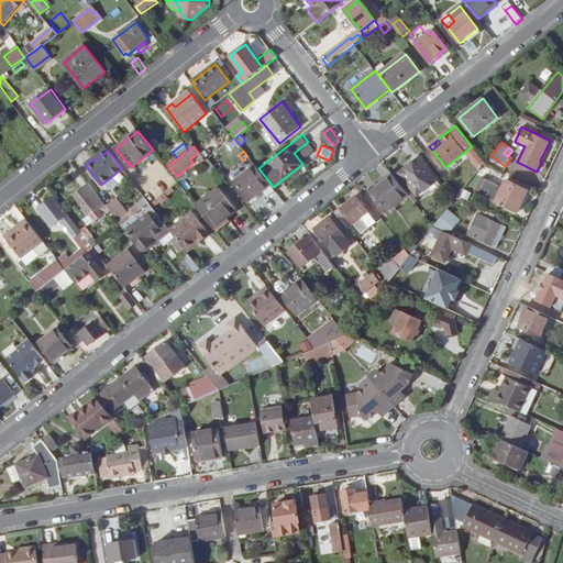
[(438,180),(420,157),(399,174),(417,196),(438,180)]
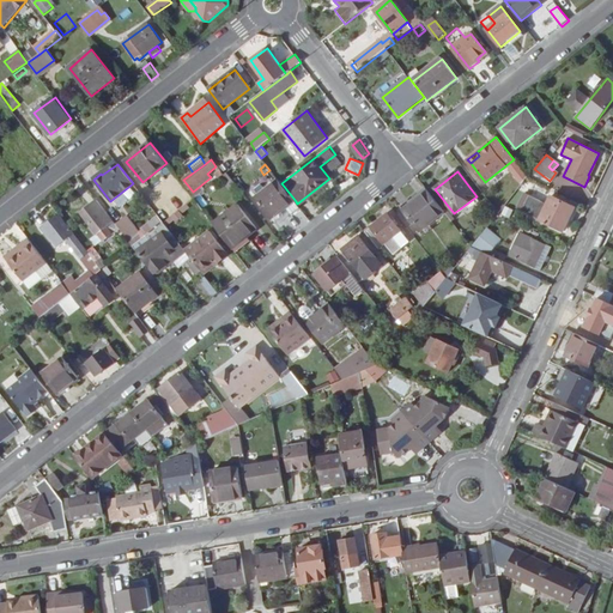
[(507,204),(515,193),(525,182),(510,171),(504,177),(498,186),(487,199),(498,213),(507,204)]
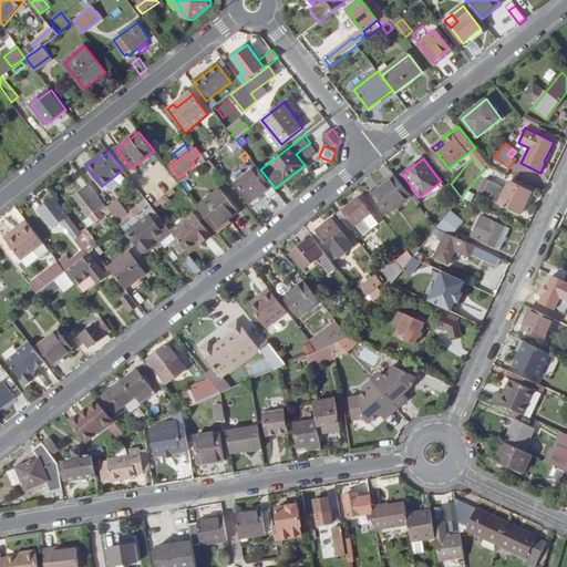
[(456,168),(461,172),(466,164),(463,161),(456,168)]
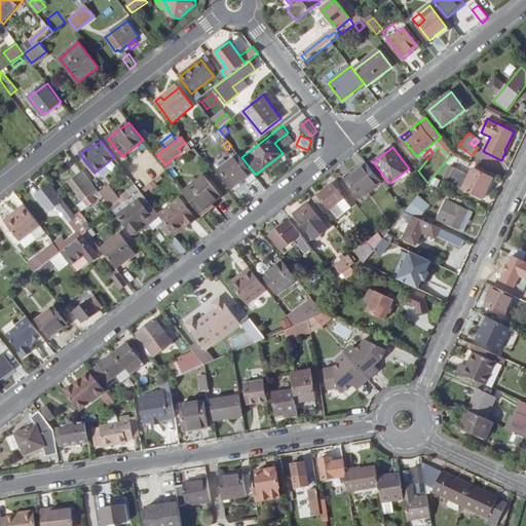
[(254,173),(241,157),(238,154),(220,170),(234,188),(241,182),(254,173)]
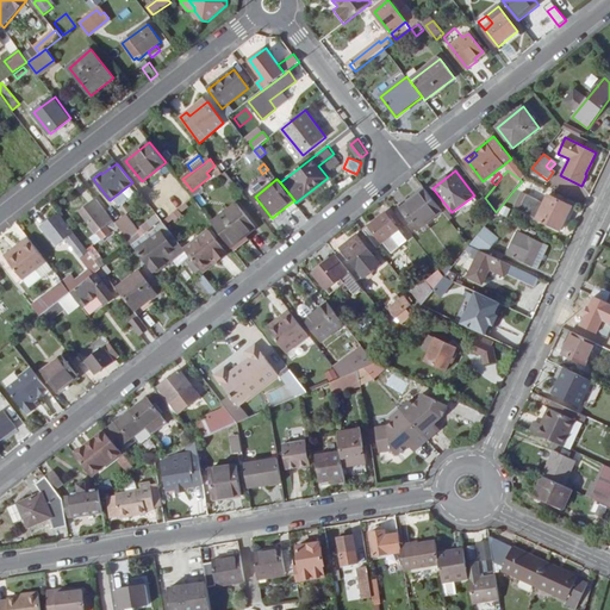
[(425,190),(400,210),(417,231),(442,211),(425,190)]
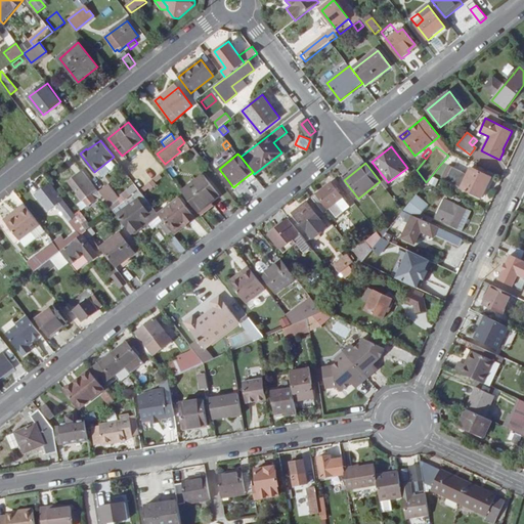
[(433,174),(437,177),(444,169),(440,165),(433,174)]
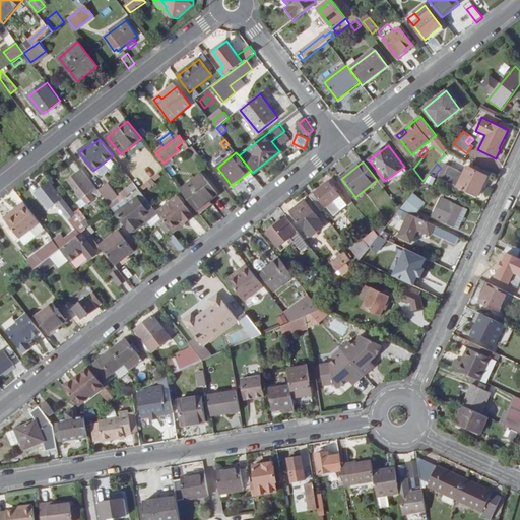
[(488,176),(468,167),(458,187),(478,196),(488,176)]
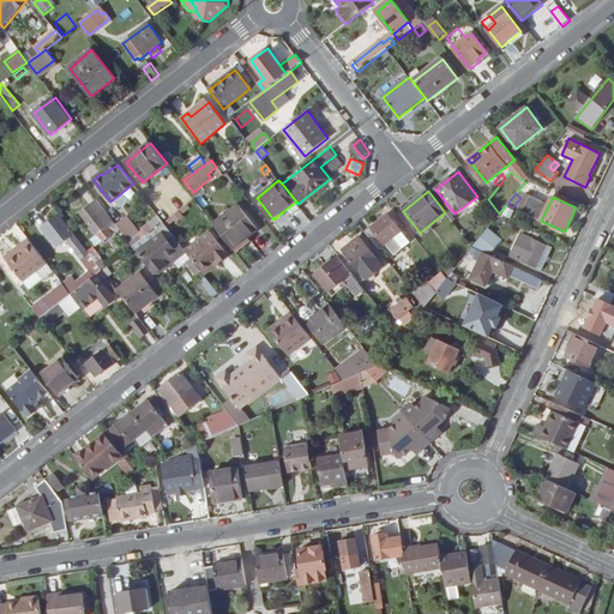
[(104,242),(120,230),(116,226),(97,200),(82,212),(104,242)]
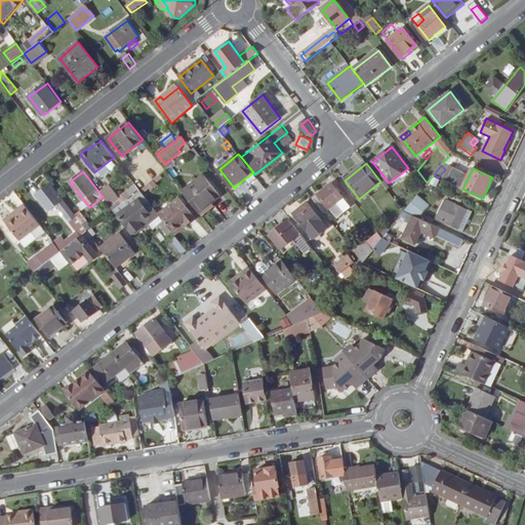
[(250,184),(257,178),(254,174),(253,172),(241,182),(244,185),(248,182),(250,184)]
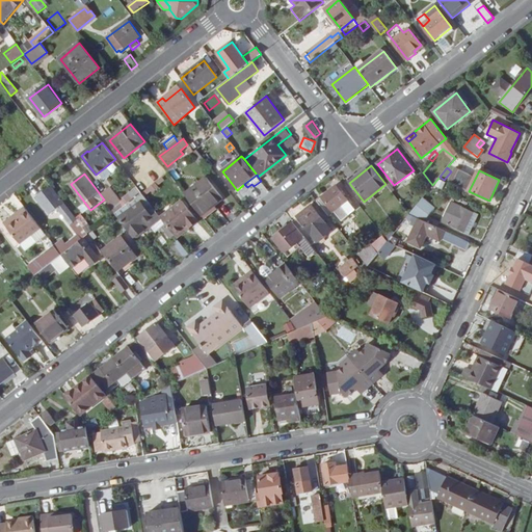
[(207,177),(185,193),(203,216),(223,200),(207,177)]
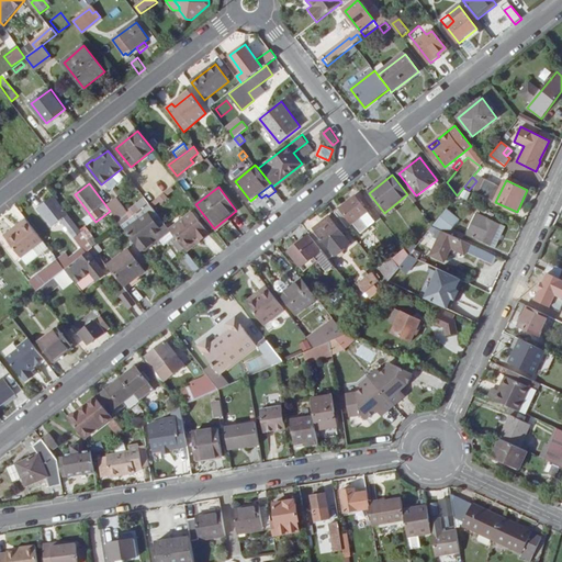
[(440,229),(464,200),(457,195),(433,226),(440,229)]
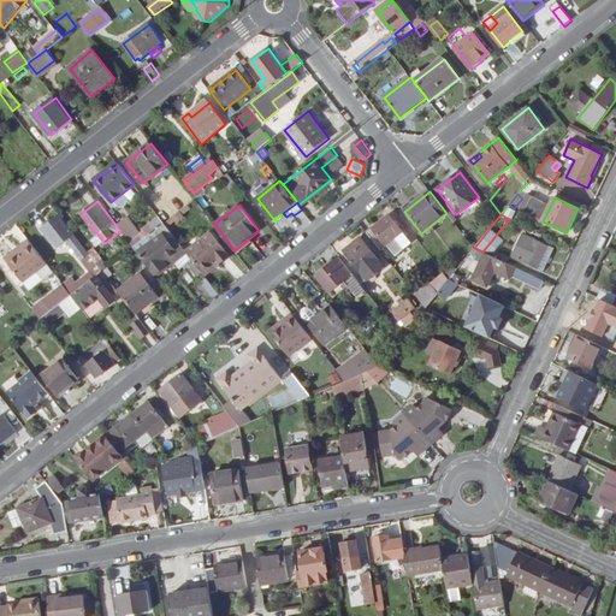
[(60,215),(42,230),(55,248),(73,234),(60,215)]
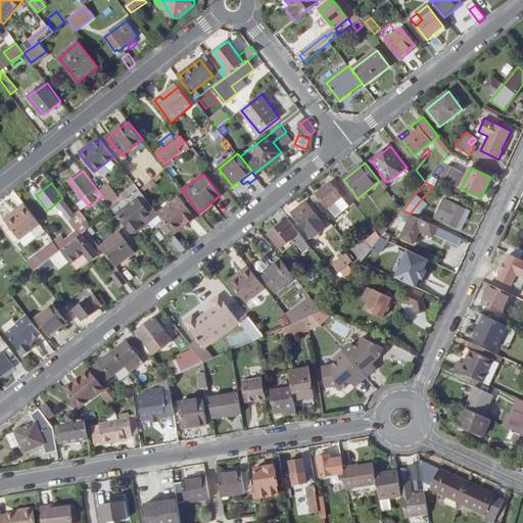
[(133,183),(119,194),(123,200),(138,189),(133,183)]
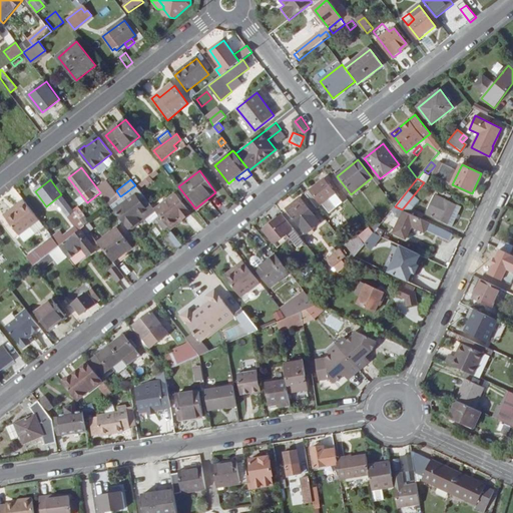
[(322,204),(330,213),(337,207),(330,198),(336,193),(325,179),(306,194),(317,208),(322,204)]
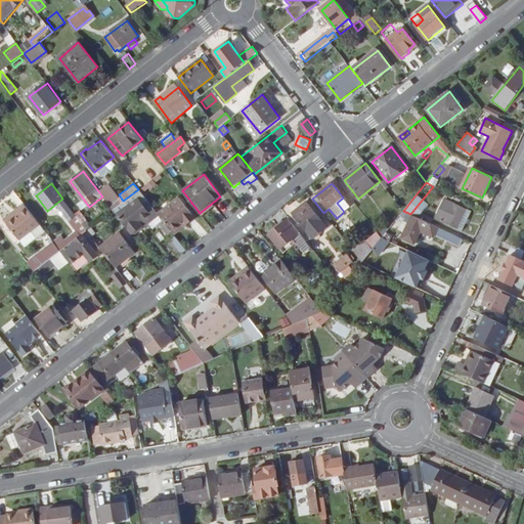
[(99,192),(102,197),(107,202),(115,197),(106,186),(99,192)]
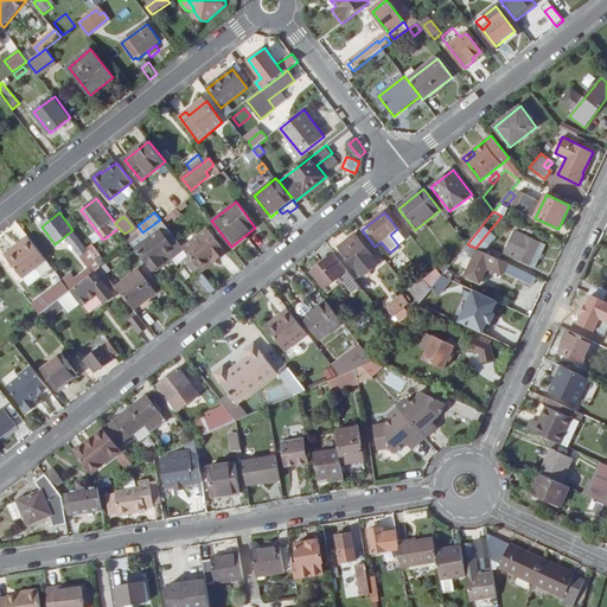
[(167,261),(163,255),(174,246),(158,224),(132,243),(153,272),(167,261)]
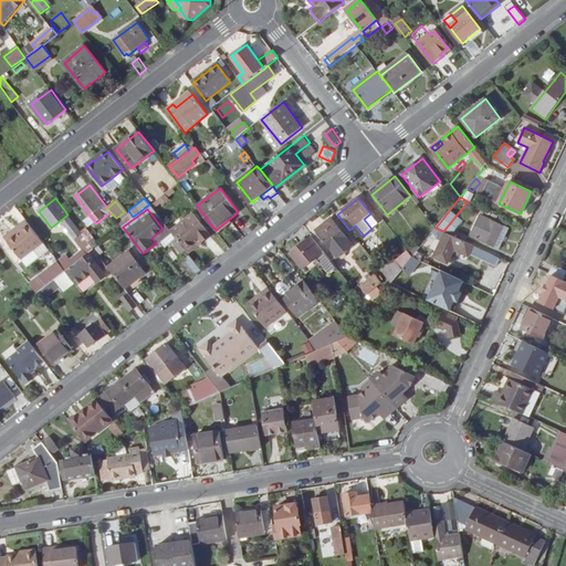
[(195,215),(187,220),(171,232),(187,251),(200,241),(202,243),(211,237),(195,215)]
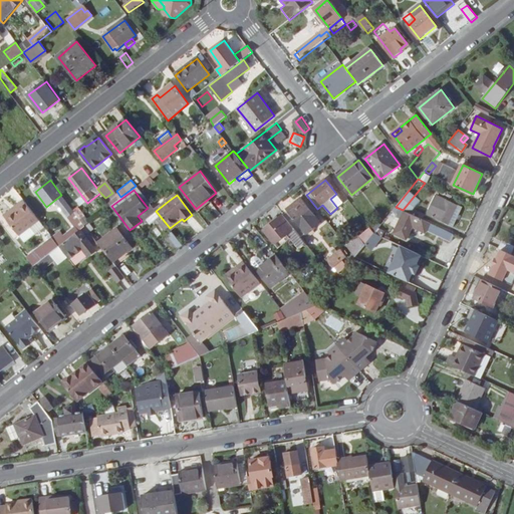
[(437,196),(429,214),(449,224),(457,205),(437,196)]
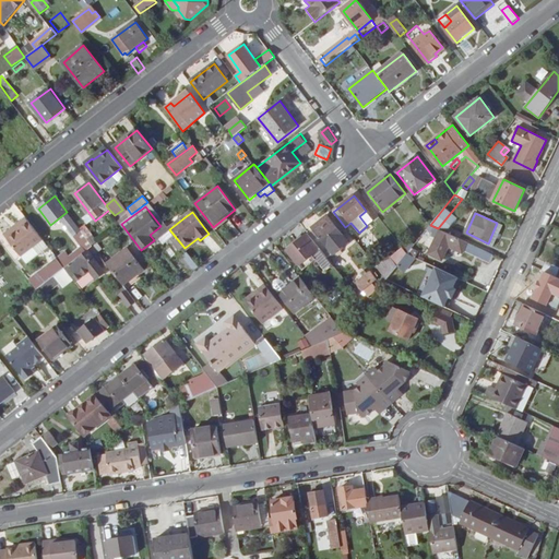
[(94,246),(80,227),(70,215),(61,221),(82,247),(70,256),(67,251),(58,258),(59,259),(66,268),(88,250),(94,246)]
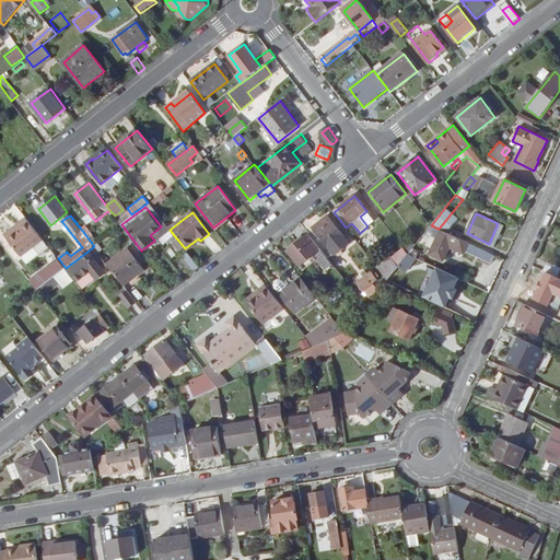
[(308,233),(321,248),(328,259),(335,254),(335,255),(349,243),(328,217),(313,228),(314,230),(308,233)]
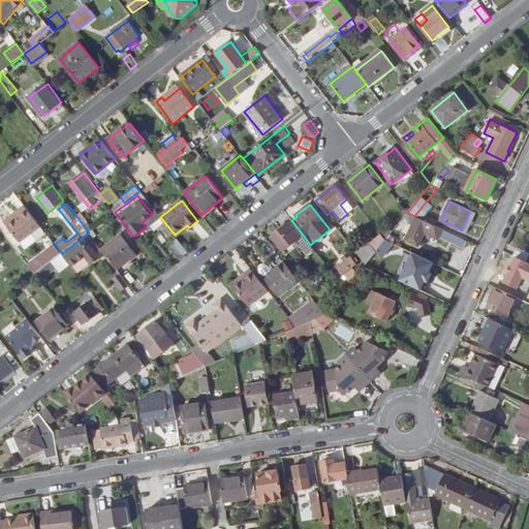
[(20,243),(40,226),(25,207),(19,212),(20,214),(6,225),(20,243)]
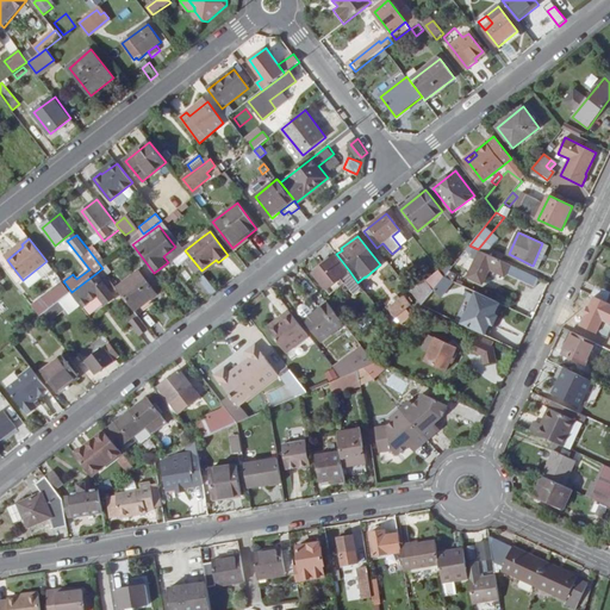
[(92,244),(87,248),(103,268),(107,263),(92,244)]
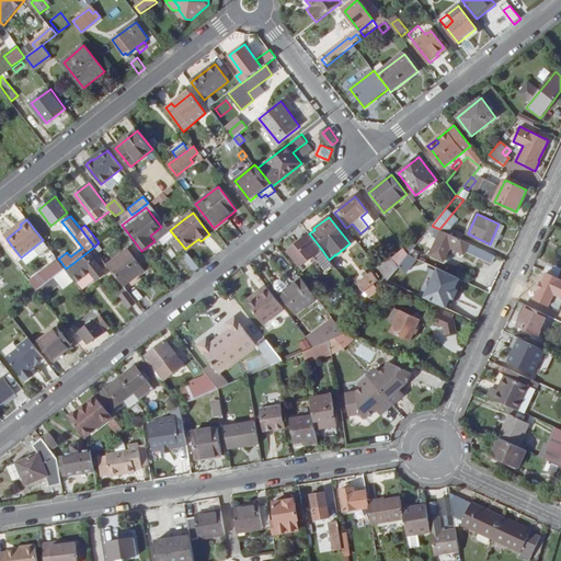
[(155,241),(157,243),(167,235),(161,227),(150,236),(155,241)]
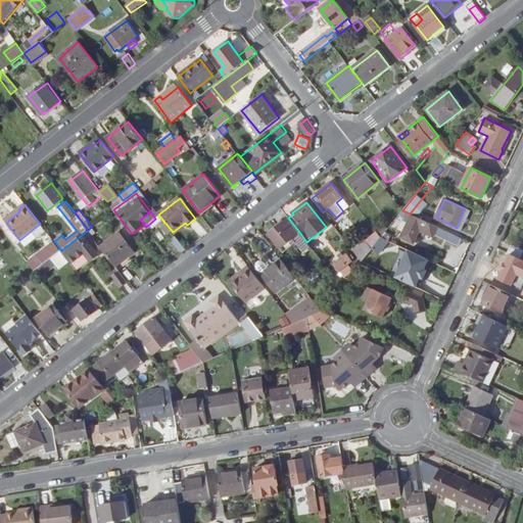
[(414,243),(419,231),(432,237),(437,227),(411,215),(401,238),(414,243)]
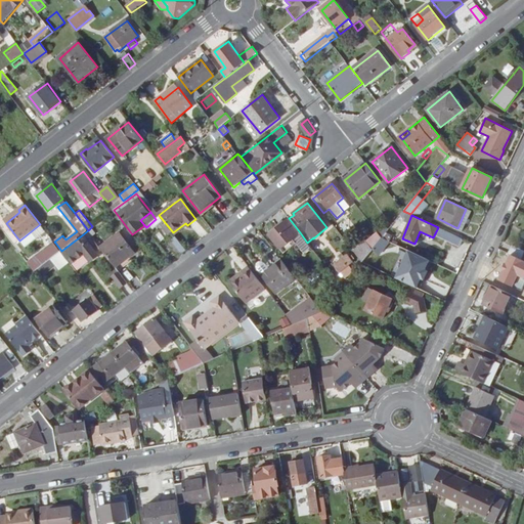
[(280,249),(300,232),(289,218),(269,235),(280,249)]
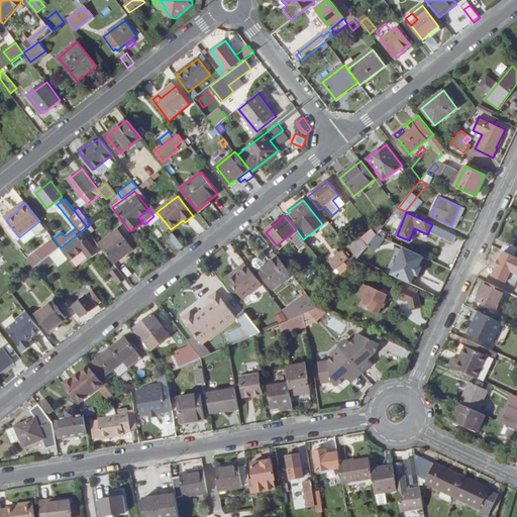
[(183,220),(171,229),(173,231),(185,222),(183,220)]
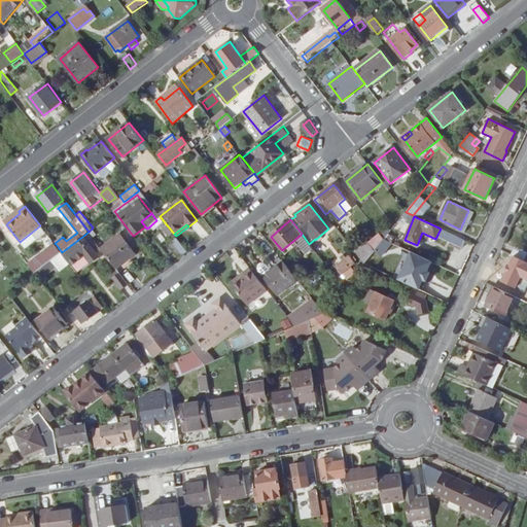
[(40,225),(20,242),(25,247),(45,232),(40,225)]
